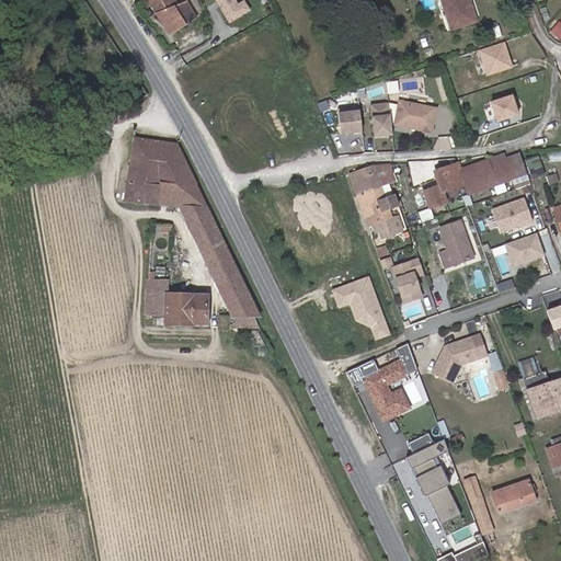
[(148,0),(170,35),(196,19),(186,1),(178,4),(174,0),(148,0)]
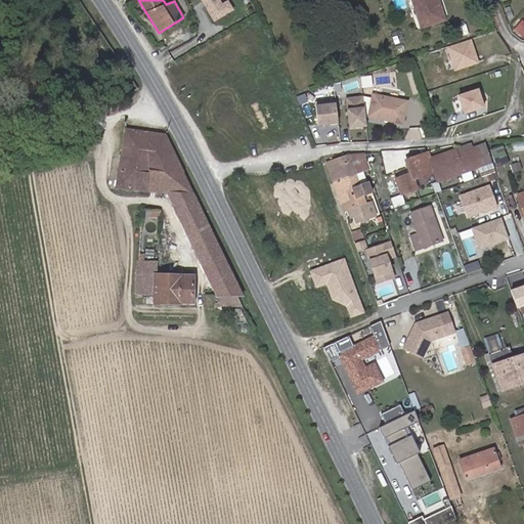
[(201,0),(214,22),(233,10),(227,0),(201,0)]
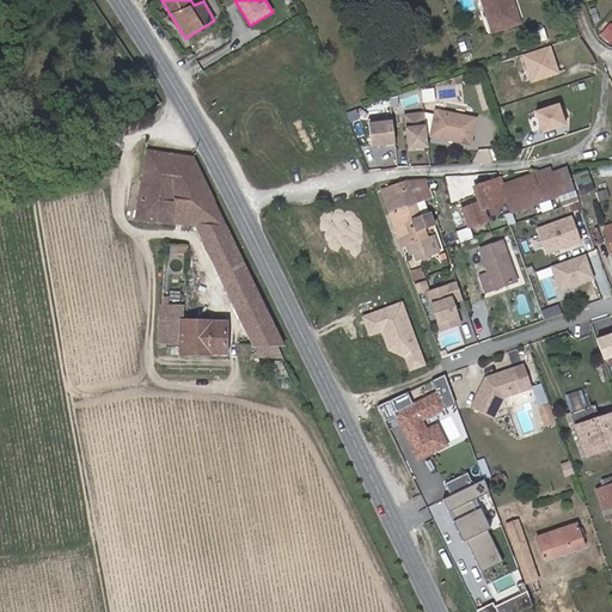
[(475,0),(460,0),(465,11),(477,7),(475,0)]
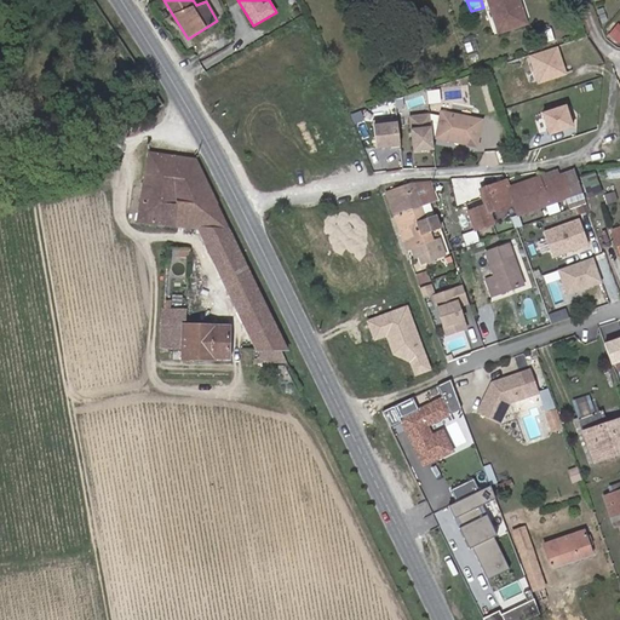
[(488,0),(499,32),(526,23),(517,0),(488,0)]
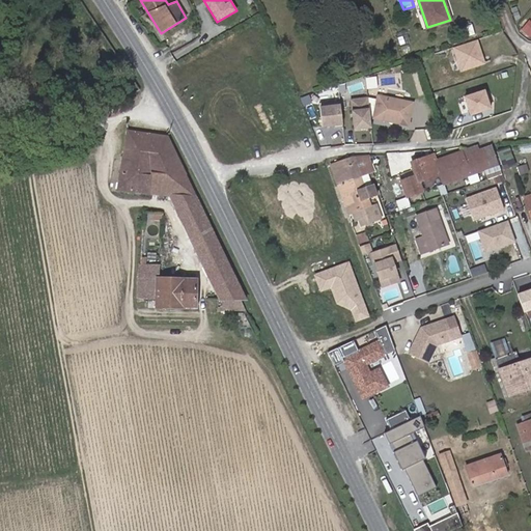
[(510,5),(514,20),(522,17),(518,3),(510,5)]
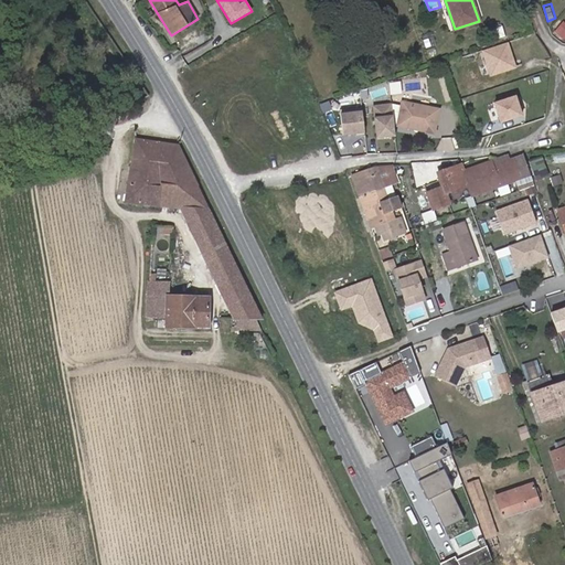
[(510,41),(482,50),(491,75),(519,66),(510,41)]
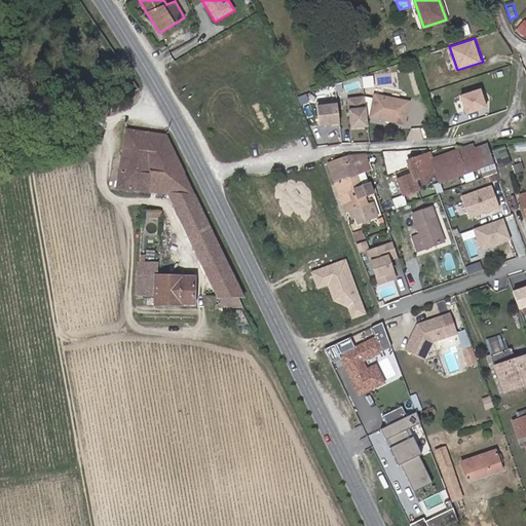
[(482,86),(459,95),(465,114),(488,107),(482,86)]
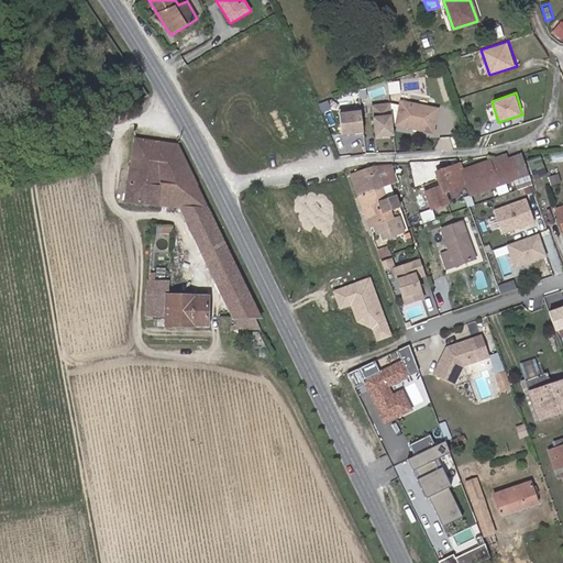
[(396,125),(432,133),(438,109),(400,101),(396,125)]
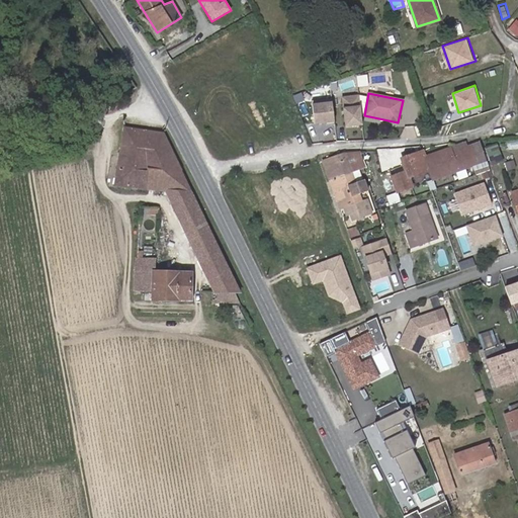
[(362,124),(358,95),(341,97),(345,126),(362,124)]
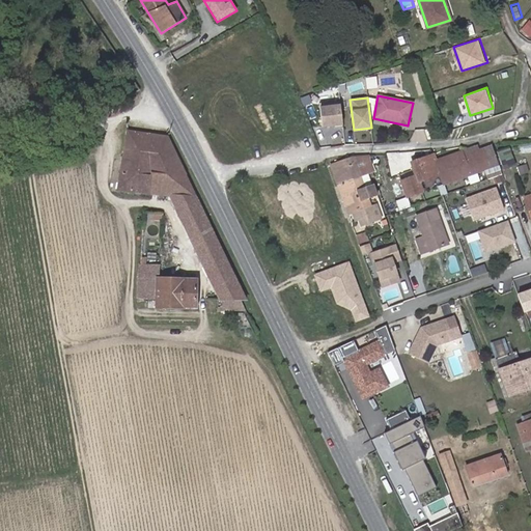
[(342,128),(340,102),(319,104),(322,127),(334,126),(334,129),(342,128)]
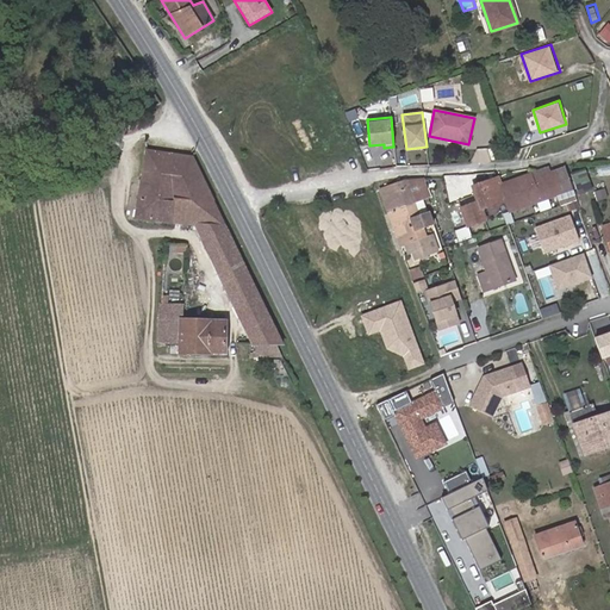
[(225,228),(185,142),(173,142),(170,142),(157,151),(145,149),(135,219),(195,225),(225,228)]
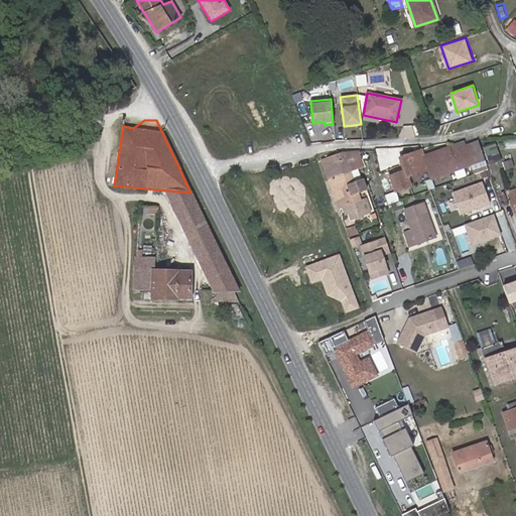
[(465,147),(471,165),(485,160),(479,142),(465,147)]
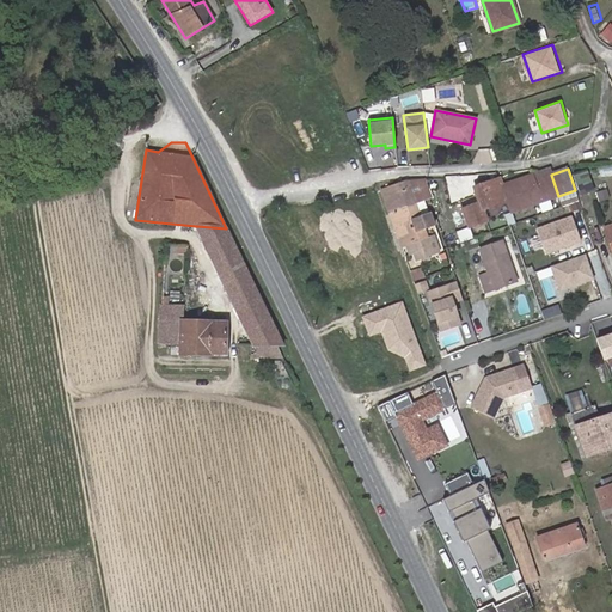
[(585,171),(573,175),(580,195),(592,191),(585,171)]
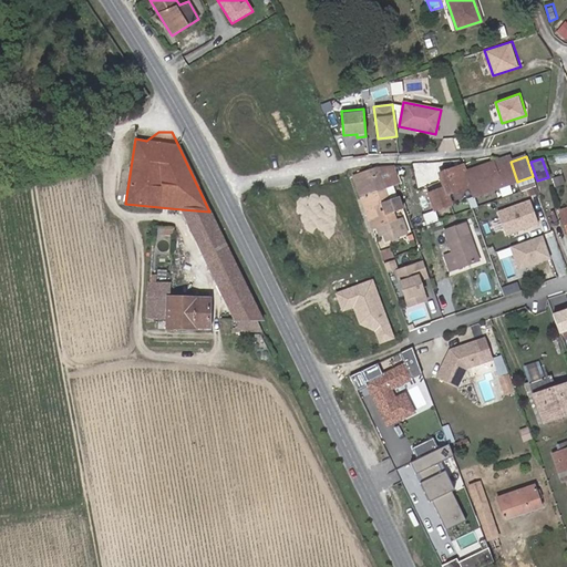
[(429,194),(434,210),(451,205),(447,194),(470,186),(472,191),(474,196),(517,182),(511,162),(503,164),(502,160),(465,173),(463,165),(439,174),(444,188),(429,194)]
